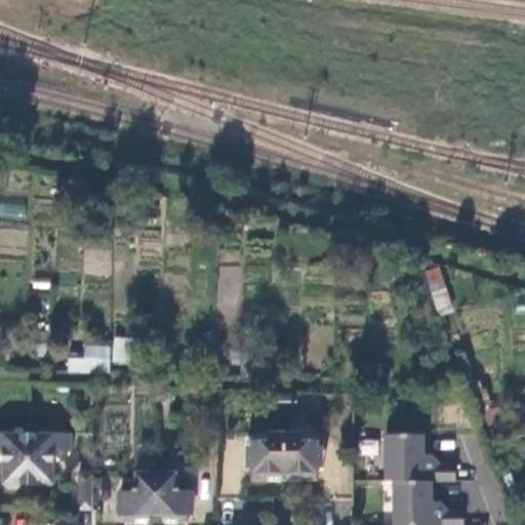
[(0,202),(0,215),(23,217),(25,205),(0,202)]
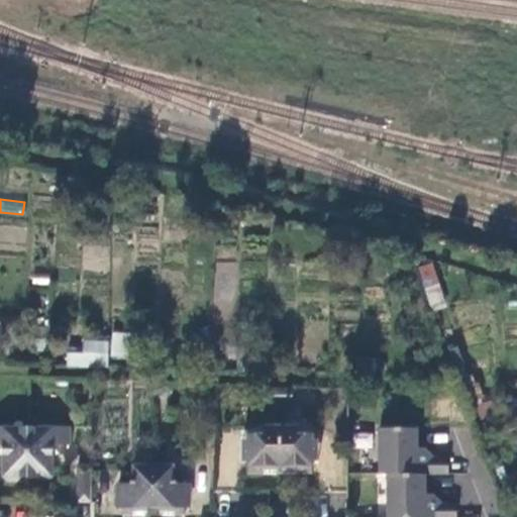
[(432,263),(417,267),(430,309),(445,305),(432,263)]
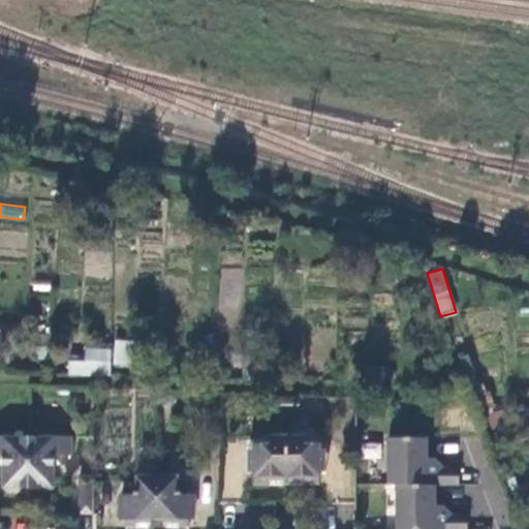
[(114,339),(113,365),(131,366),(132,340),(114,339)]
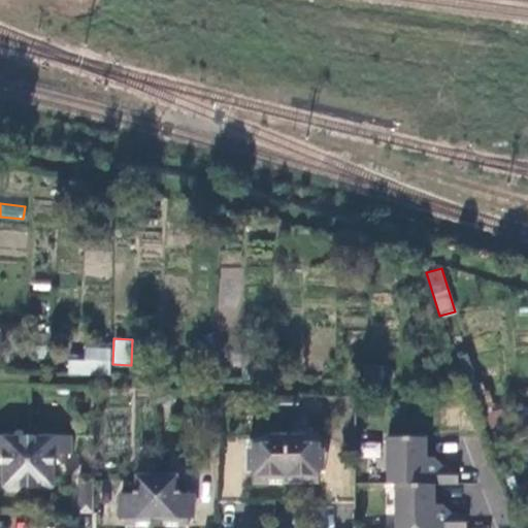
[(84,359),(67,359),(67,374),(110,375),(110,347),(84,345),(84,359)]
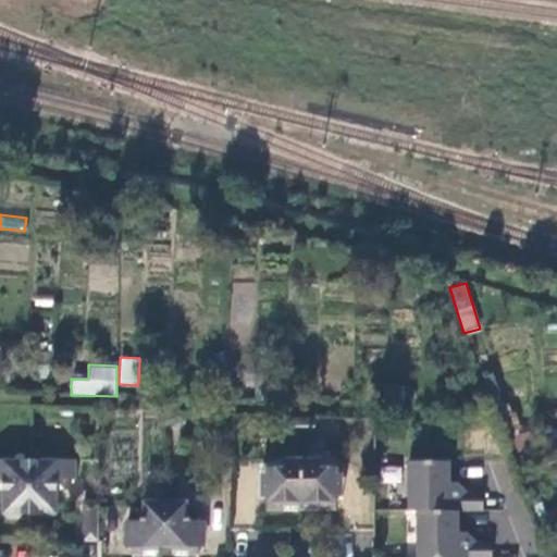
[(441,556),(442,460),(406,459),(406,507),(417,506),(415,556),(441,556)]
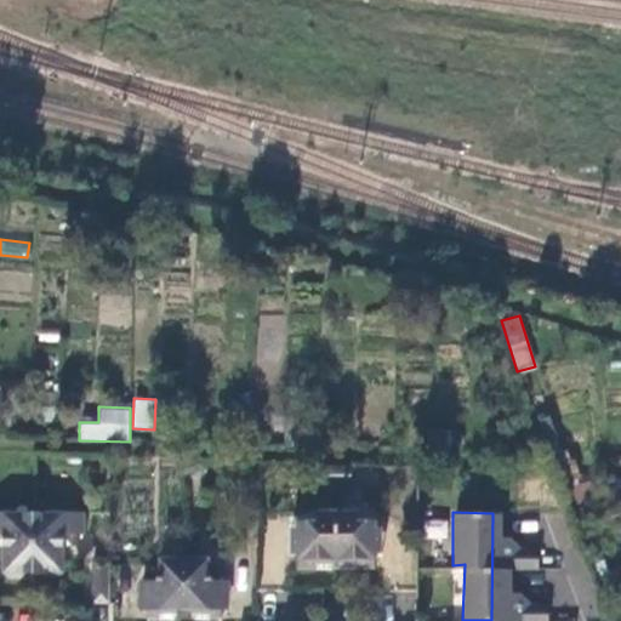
[(33,571),(33,514),(0,513),(0,534),(9,534),(7,573),(33,571)]
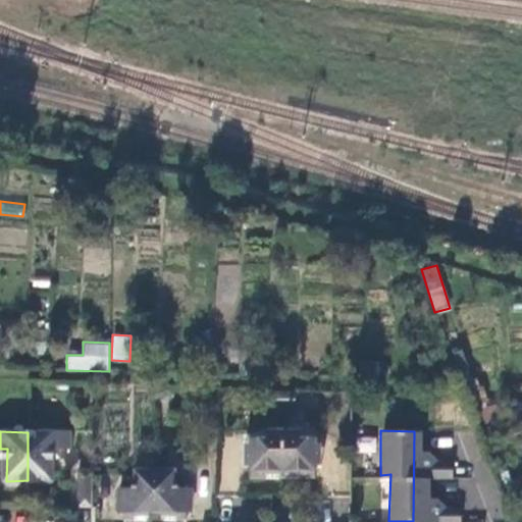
[(427,454),(427,459),(419,459),(419,449),(418,431),(414,431),(413,521),(459,521),(459,506),(436,506),(426,506),(426,497),(427,475),(452,475),(452,462),(439,462),(430,454),(427,454)]
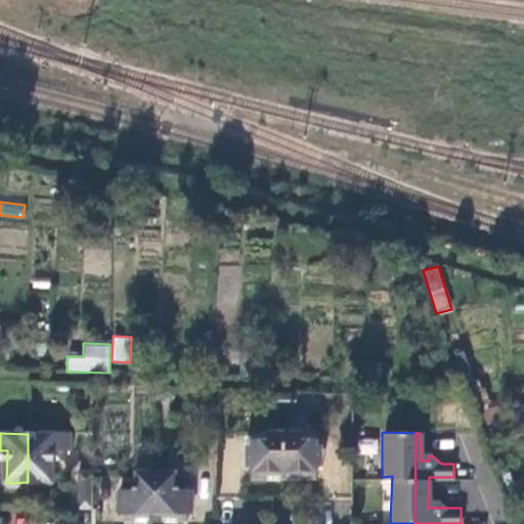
[(71,434),(28,434),(28,482),(49,482),(50,451),(71,451),(71,434)]
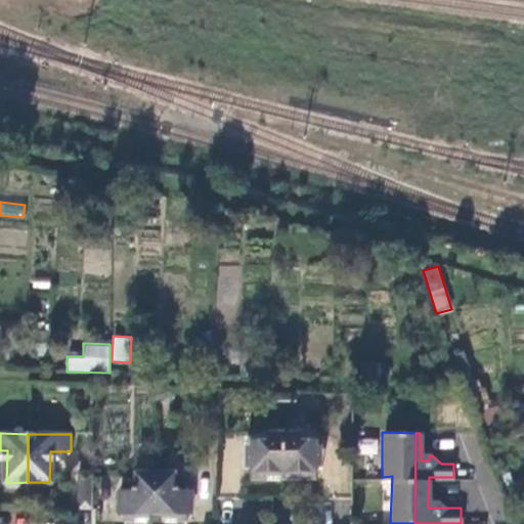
[(284,480),(284,437),(268,437),(268,442),(252,442),(251,480),(284,480)]
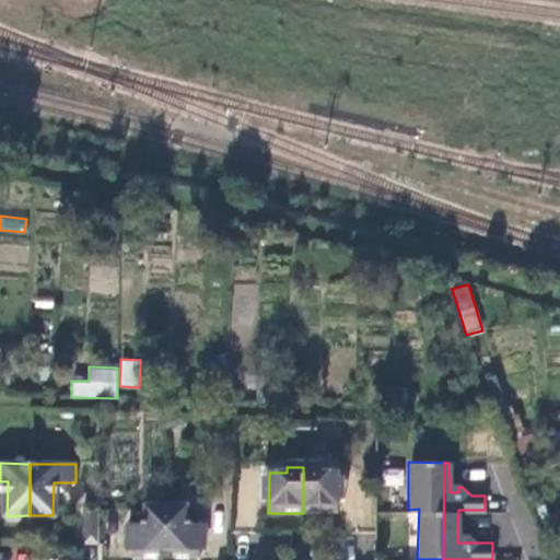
[(319,467),(303,467),(303,513),(337,513),(337,471),(319,473),(319,467)]
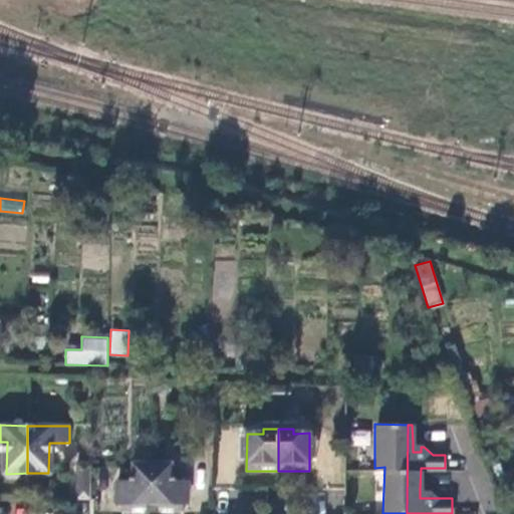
[(421,442),(413,442),(413,452),(421,452),(421,447),(421,442)]
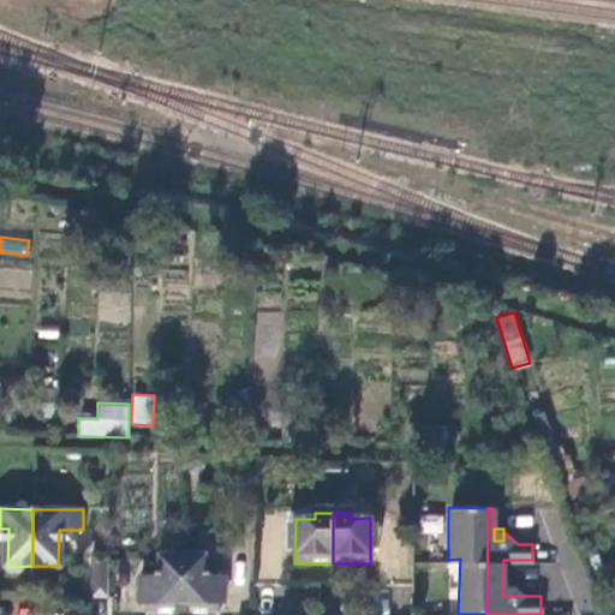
[(206,572),(226,574),(227,551),(208,549),(206,572)]
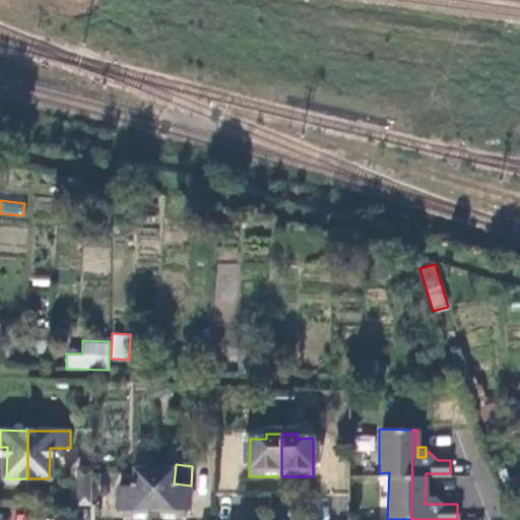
[(93,498),(93,466),(78,466),(78,498),(93,498)]
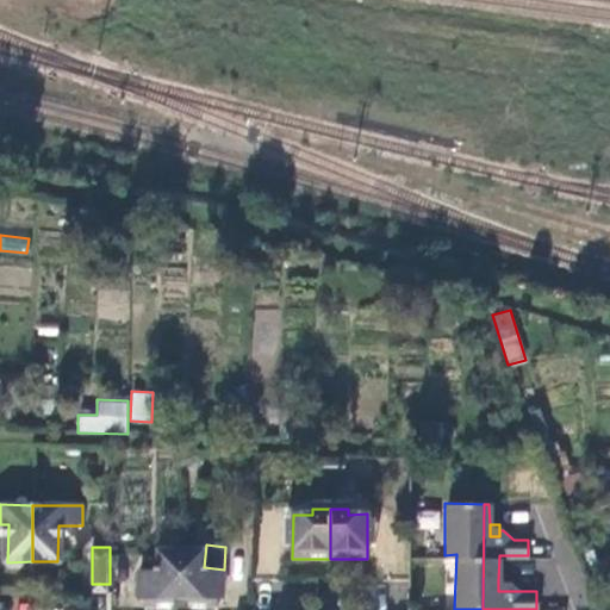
[(181,598),(181,552),(159,553),(159,568),(151,568),(151,573),(139,573),(138,598),(145,598),(147,608),(175,608),(174,598),(181,598)]
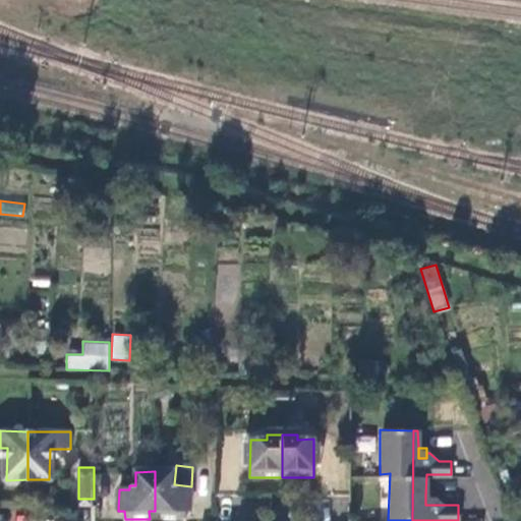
[(173,471),(155,471),(155,511),(162,511),(162,519),(185,519),(185,511),(190,511),(190,488),(180,488),(180,485),(173,485),(173,471)]
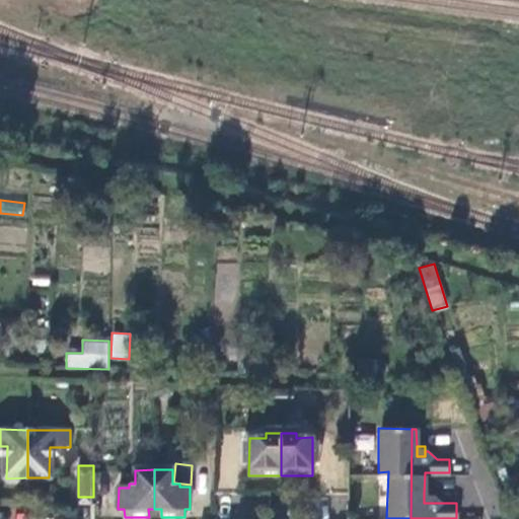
[(434,494),(424,494),(424,503),(434,503),(434,494)]
